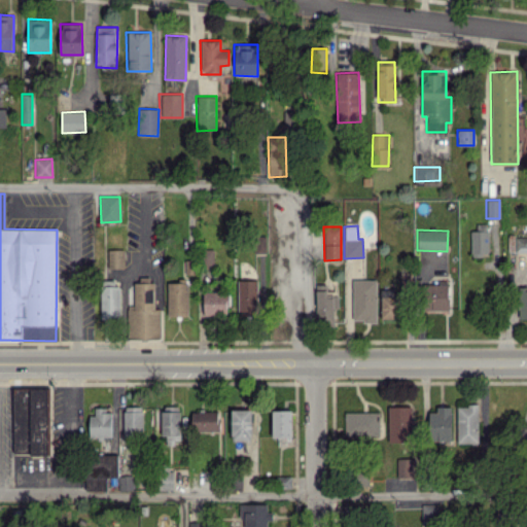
[(470,231),(470,256),(488,256),(488,232),(470,231)]
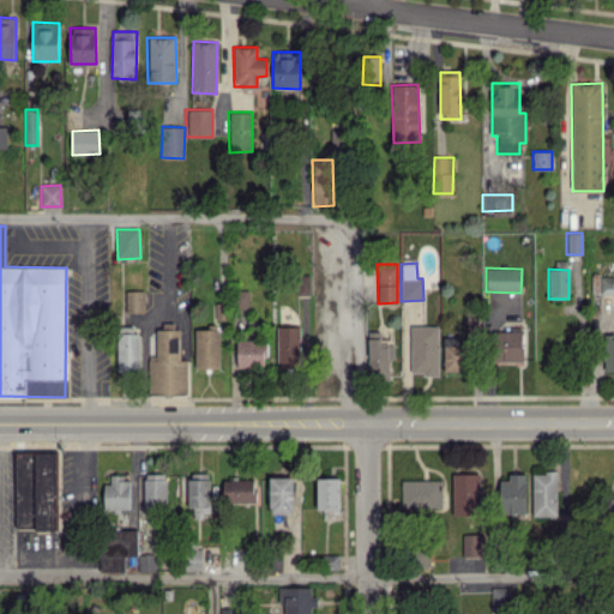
[(613,275),(593,275),(593,294),(613,293),(613,275)]
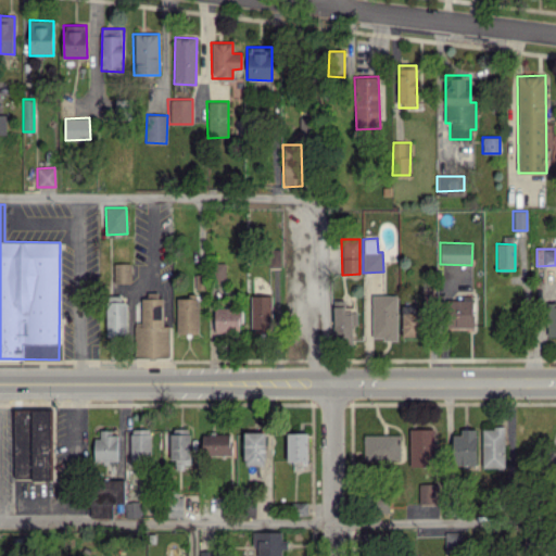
[(112,282),(130,282),(130,263),(113,263),(112,282)]
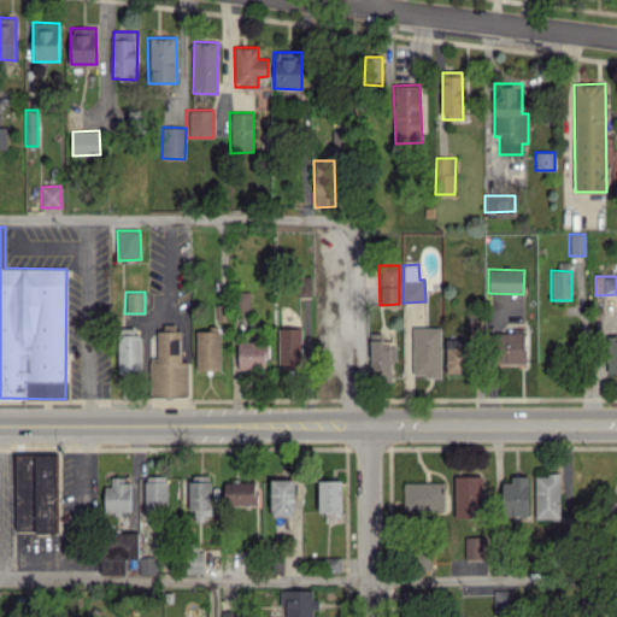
[(250,292),(238,292),(239,315),(250,315),(250,292)]
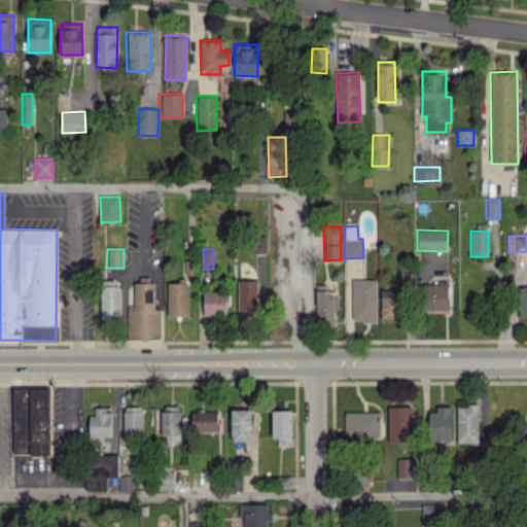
[(352,322),(377,321),(376,279),(351,280),(352,322)]
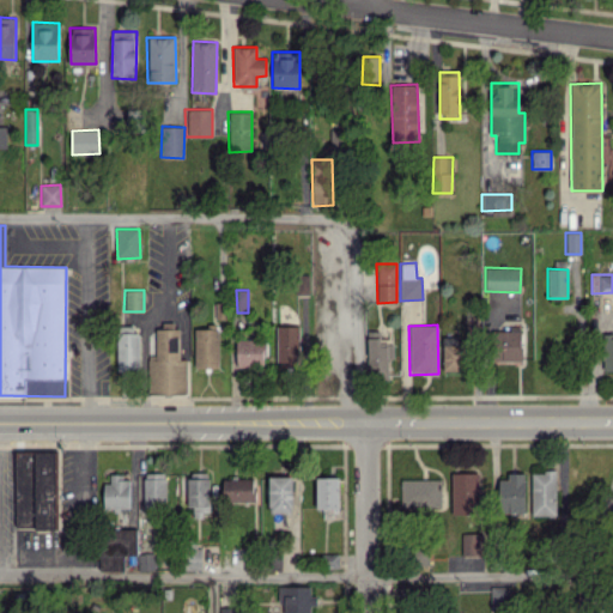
[(299,326),(277,326),(278,369),(301,369),(299,326)]
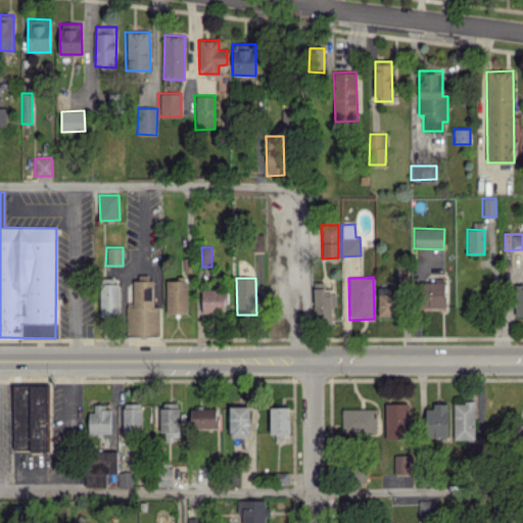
[(445,279),(435,278),(435,282),(422,282),(422,307),(444,307),(445,279)]
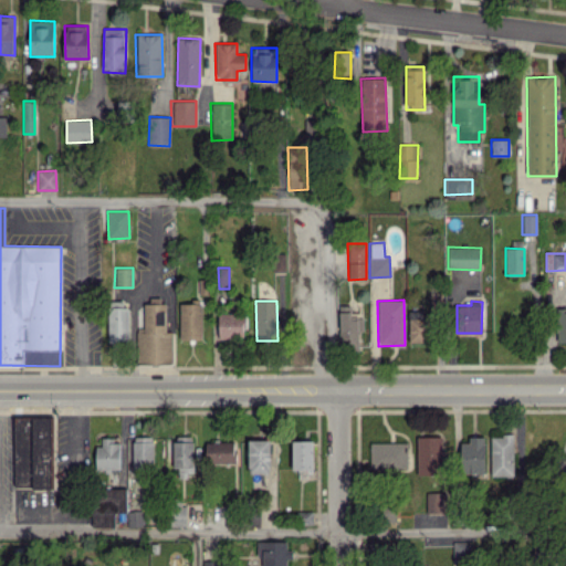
[(173,332),(165,332),(166,304),(144,303),(143,332),(137,332),(137,364),(171,364),(173,332)]
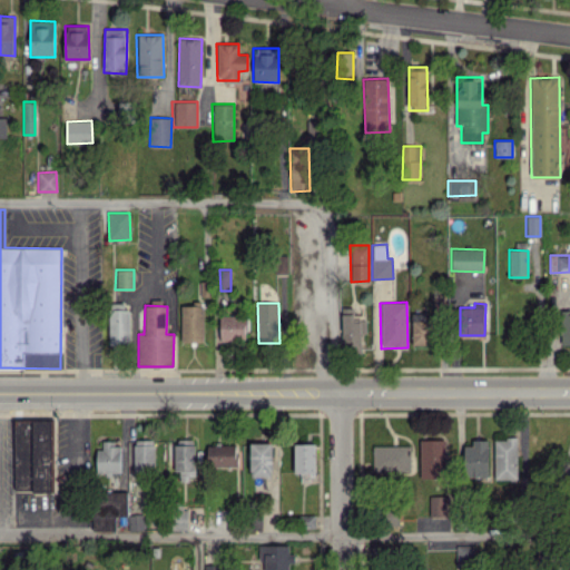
[(203,305),(179,306),(180,343),(203,342),(203,305)]
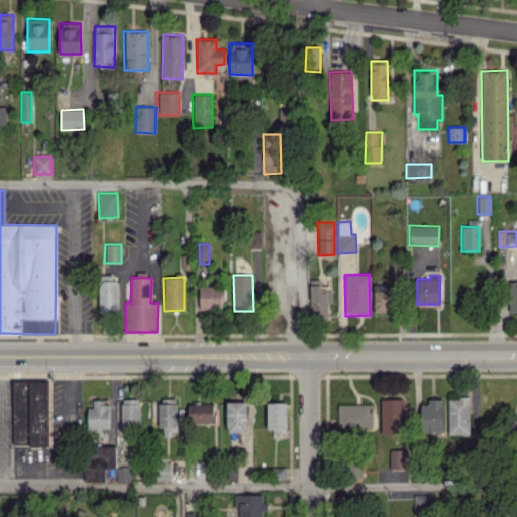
[(98,312),(116,312),(117,281),(99,280),(98,312)]
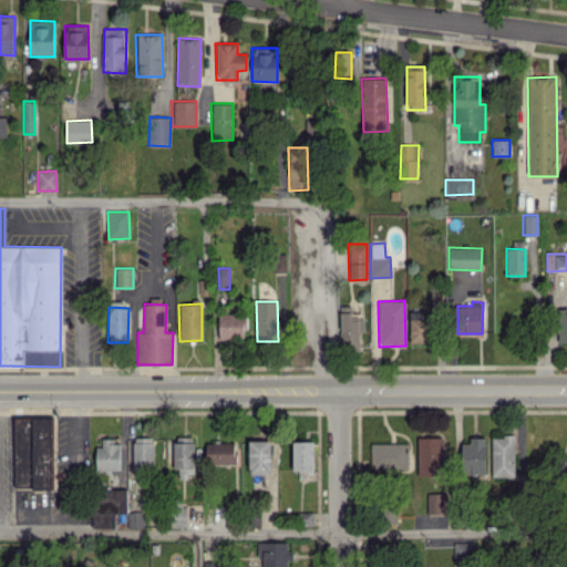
[(566,310),(558,311),(557,343),(566,342),(566,310)]
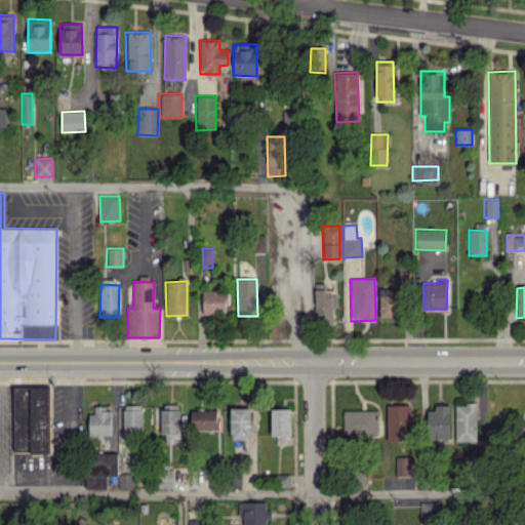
[(336,307),(336,289),(313,290),(314,321),(332,321),(331,307),(336,307)]
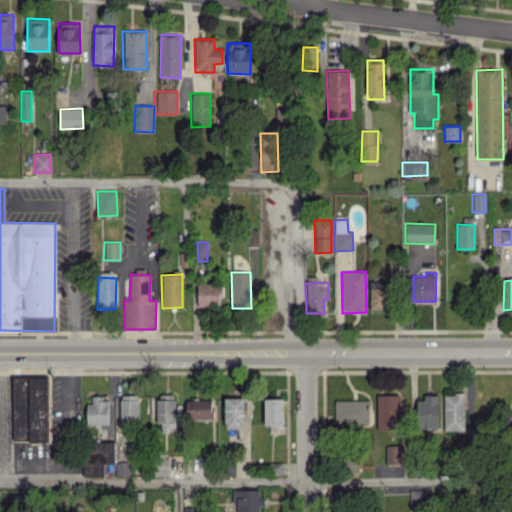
[(369,309),(387,309),(388,282),(369,282),(369,309)]
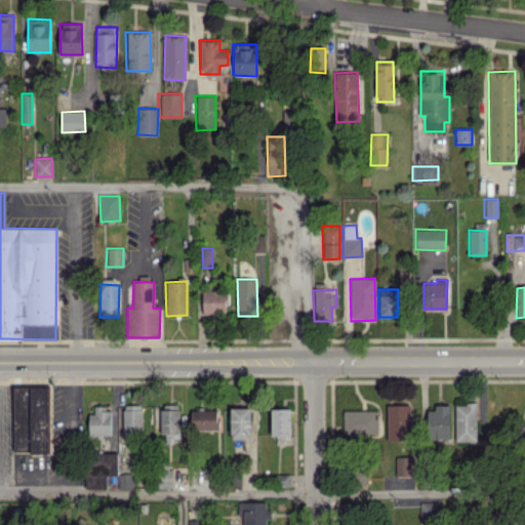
[(227,290),(201,291),(201,314),(228,313),(227,290)]
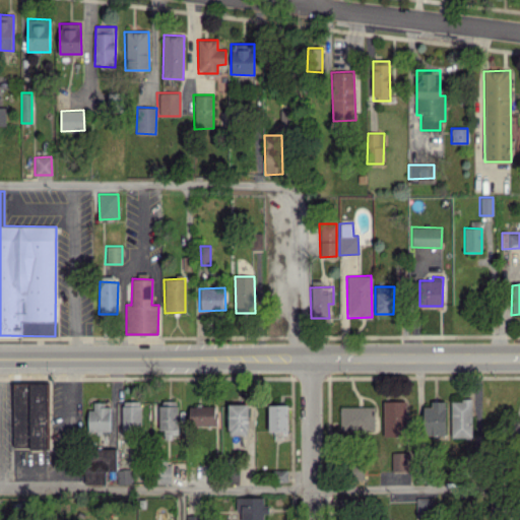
[(12,448),(49,448),(49,382),(12,382),(12,448)]
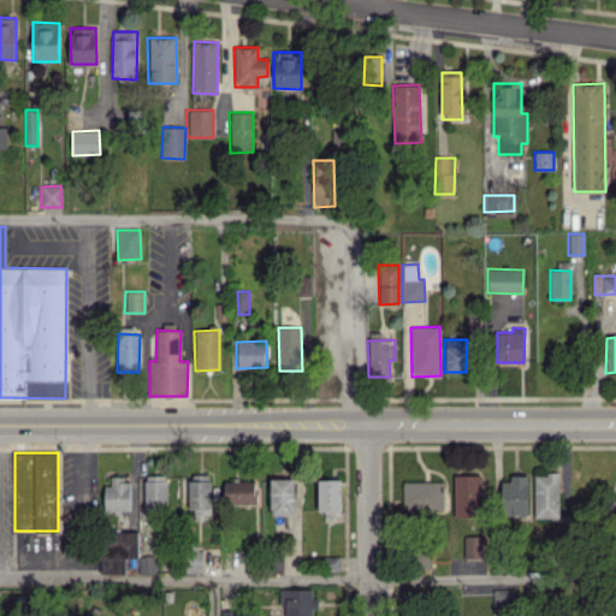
[(560,517),(558,473),(533,474),(534,519),(560,517)]
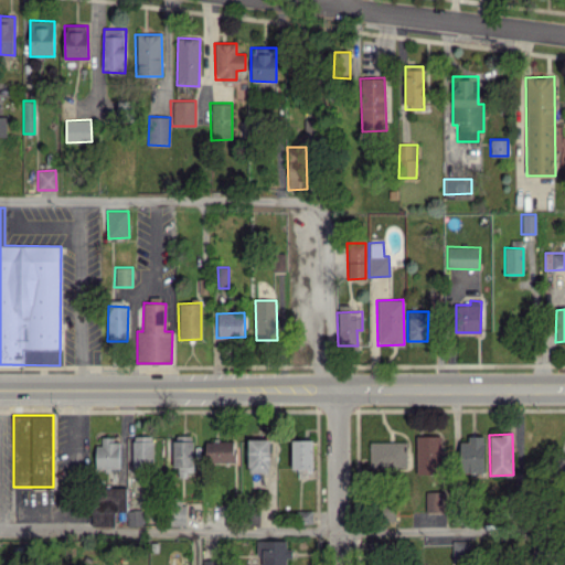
[(192,475),(193,436),(171,435),(170,467),(178,467),(178,475),(192,475)]
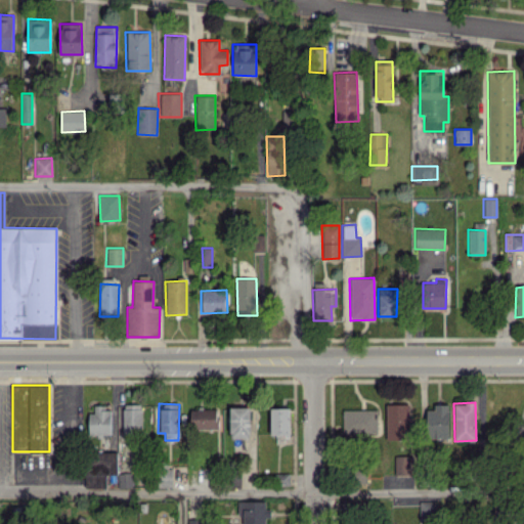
[(385,439),(408,439),(409,404),(386,403),(385,439)]
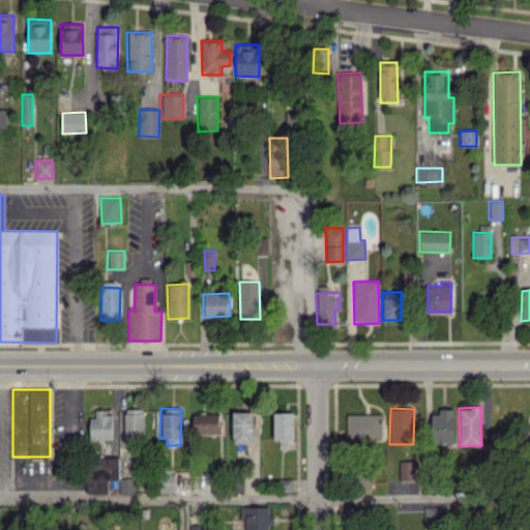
[(143,409),(122,409),(123,437),(143,437),(143,409)]
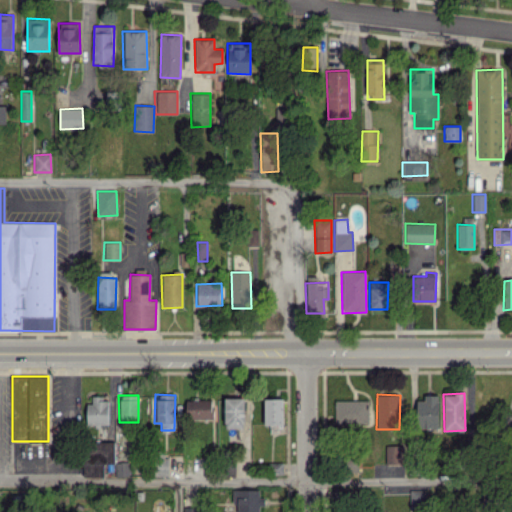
[(87,425),(108,425),(108,397),(92,397),(92,403),(87,403),(87,425)]
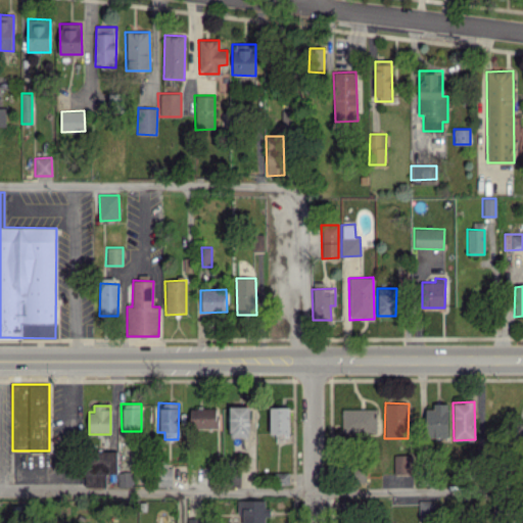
[(448,437),(448,406),(426,406),(427,437),(448,437)]
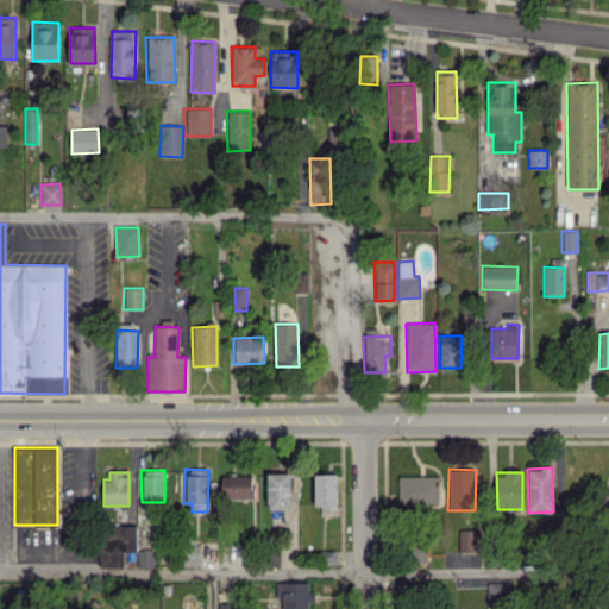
[(292,473),(264,473),(264,501),(272,501),(271,509),(290,509),(292,473)]
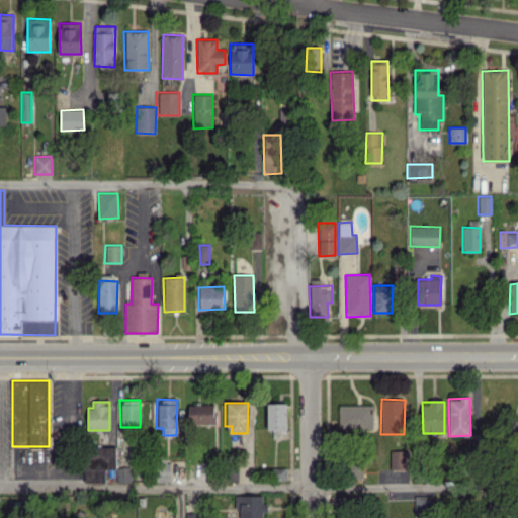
[(286,430),(286,403),(265,404),(265,430),(286,430)]
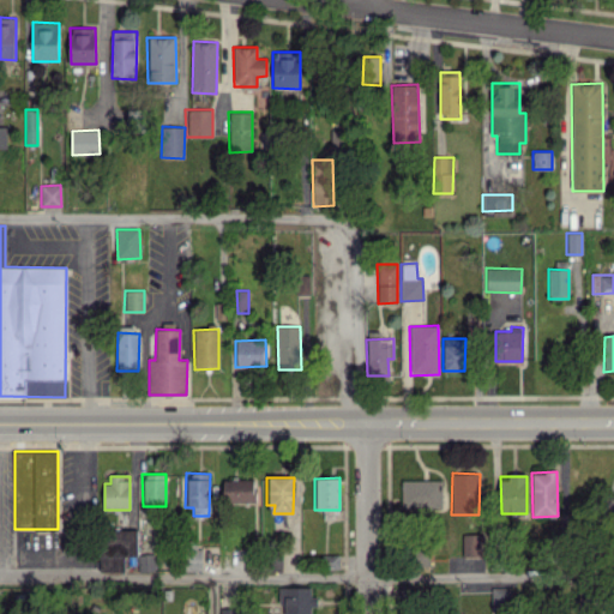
[(254,503),(254,480),(221,479),(220,501),(254,503)]
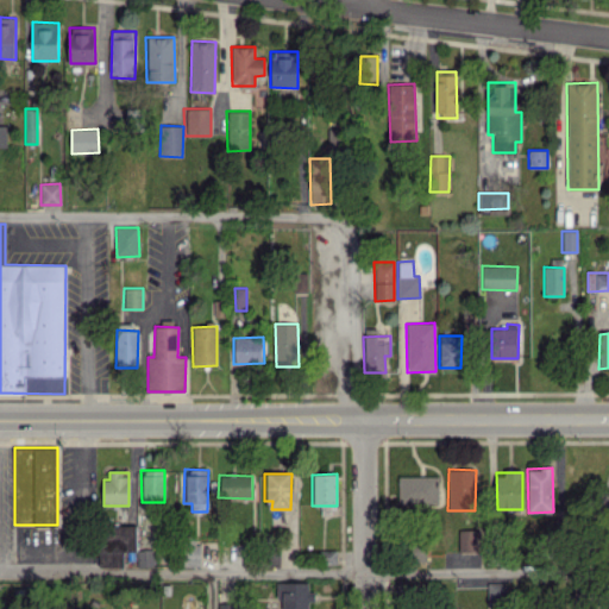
[(438,476),(397,476),(397,504),(438,504),(438,476)]
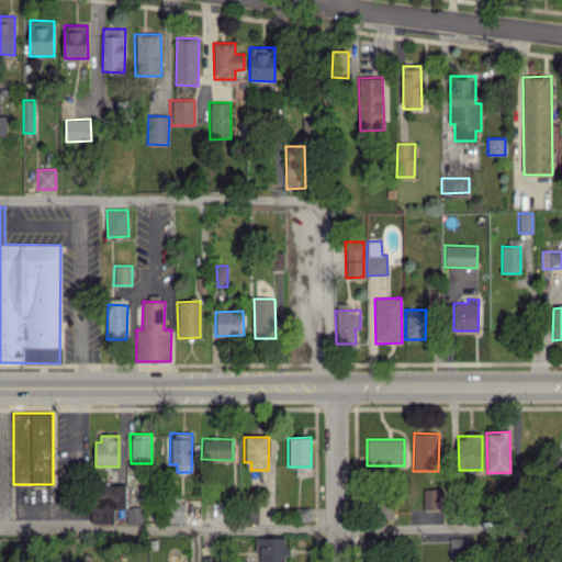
[(90,523),(115,523),(142,523),(142,507),(125,507),(125,484),(90,484),(90,523)]
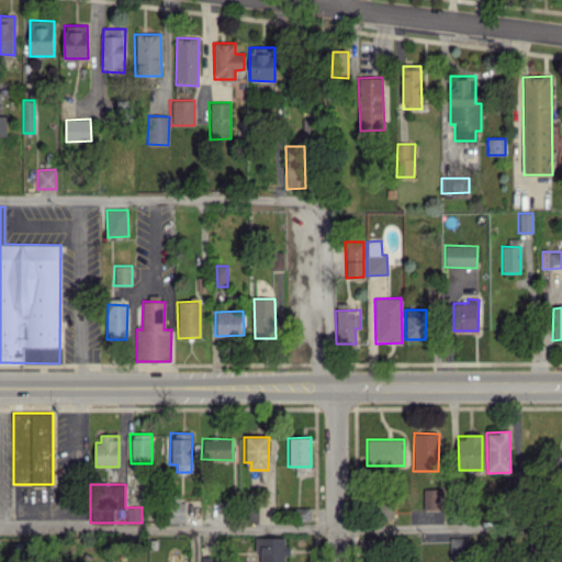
[(423,489),(423,509),(442,509),(442,489),(423,489)]
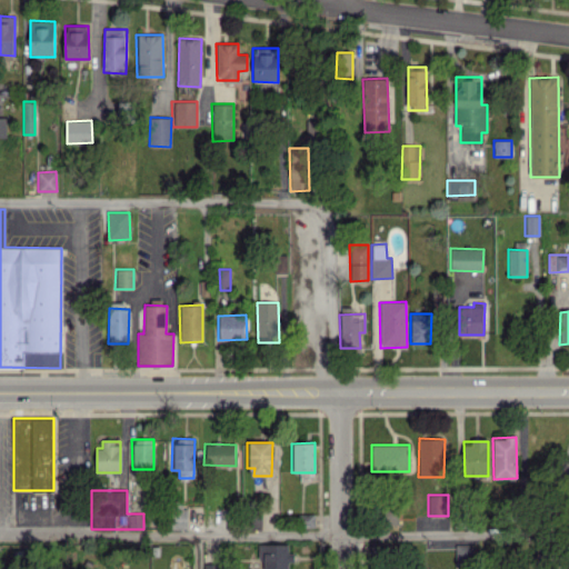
[(288,568),(288,562),(293,562),(293,552),(288,552),(288,543),(258,545),(258,559),(262,559),(262,568),(288,568)]
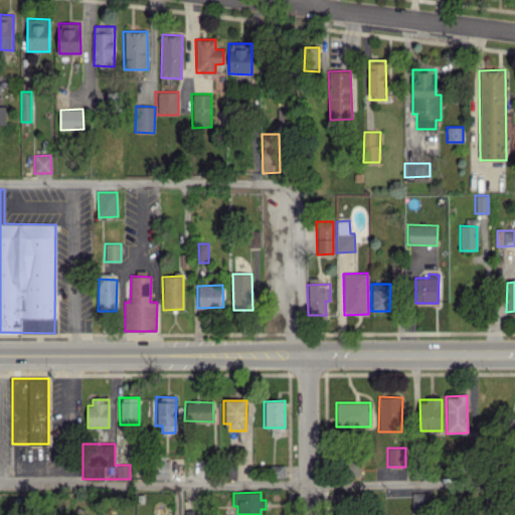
[(411,492),(411,512),(431,511),(430,492),(411,492)]
